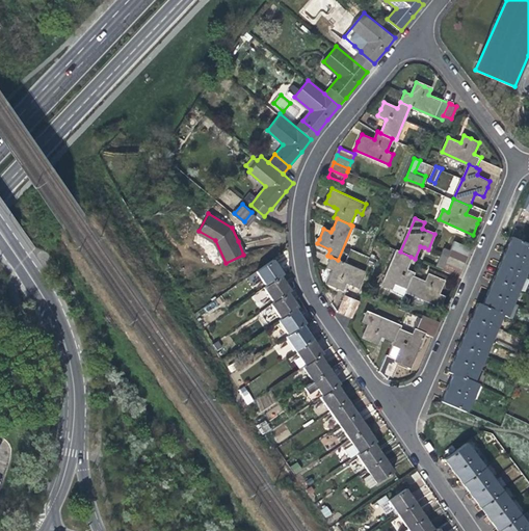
[(514,230),(510,238),(519,241),(522,233),(514,230)]
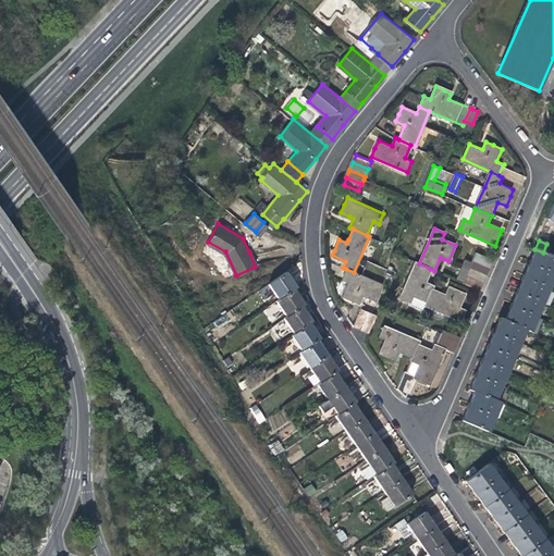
[(553,257),(543,252),(534,249),(532,256),(528,264),(553,275),(553,257)]
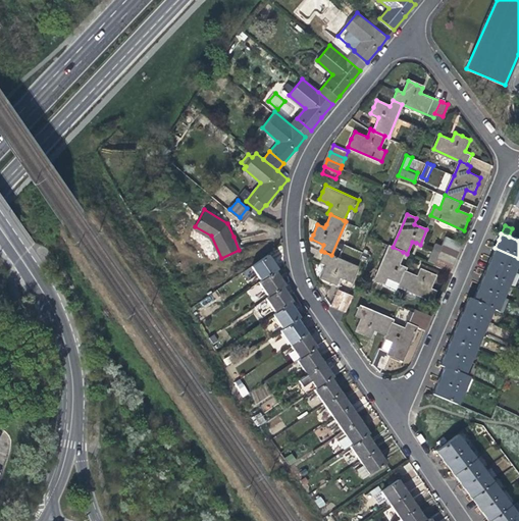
[(448,236),(444,243),(458,249),(460,251),(462,247),(464,243),(448,236)]
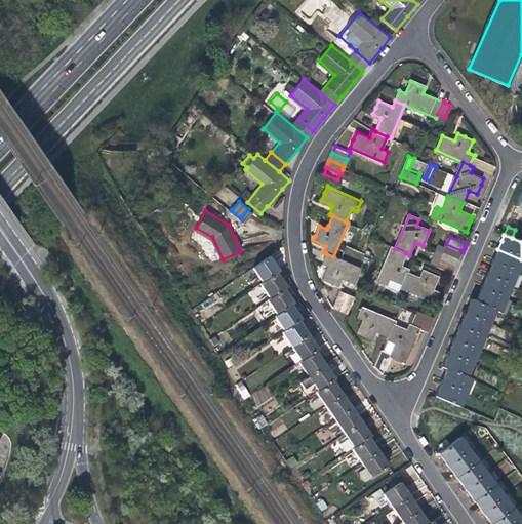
[(439,244),(437,251),(442,253),(443,251),(445,247),(439,244)]
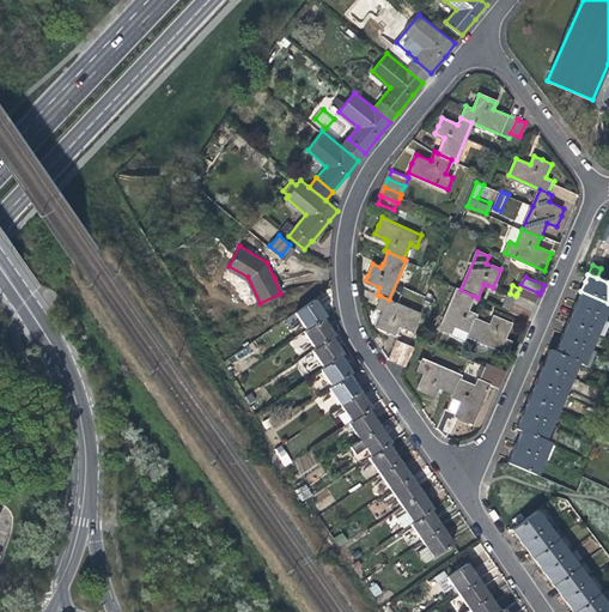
[(519,289),(517,294),(536,303),(539,300),(540,295),(537,292),(521,285),(519,289)]
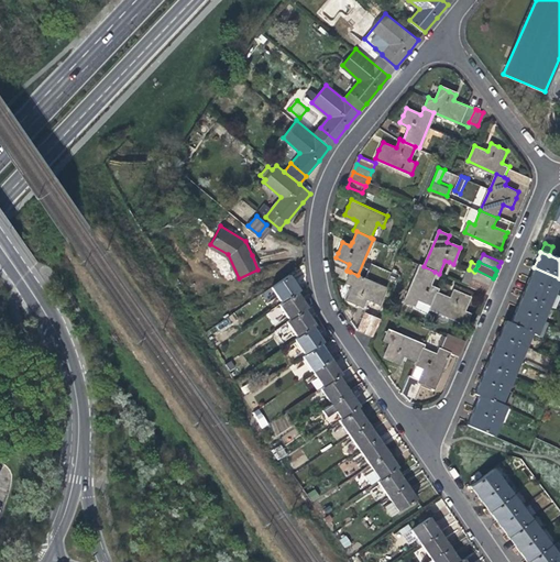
[(415,305),(414,308),(428,313),(430,308),(431,305),(436,293),(438,288),(429,285),(432,278),(435,272),(424,266),(419,265),(404,300),(415,305)]
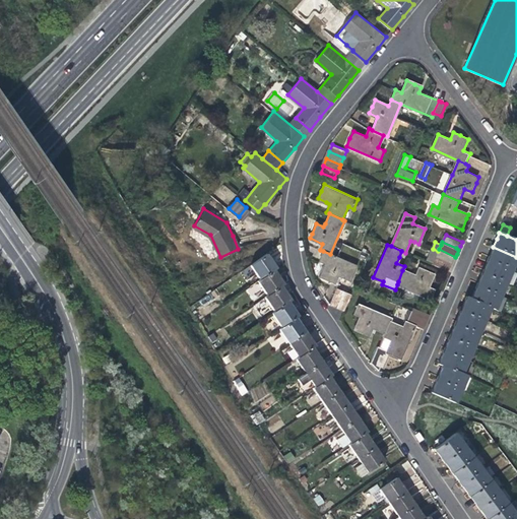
[(511,270),(516,259),(516,257),(493,247),(491,252),(488,260),(511,270)]
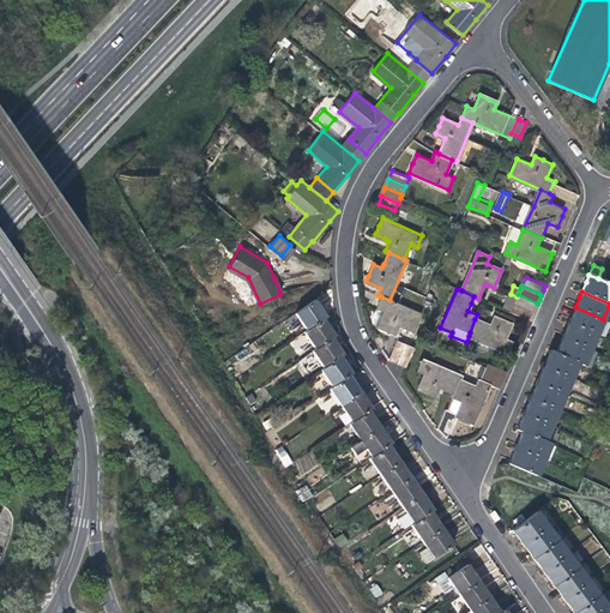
[(505,306),(512,310),(514,304),(533,312),(536,307),(537,304),(518,294),(517,296),(511,294),(505,306)]
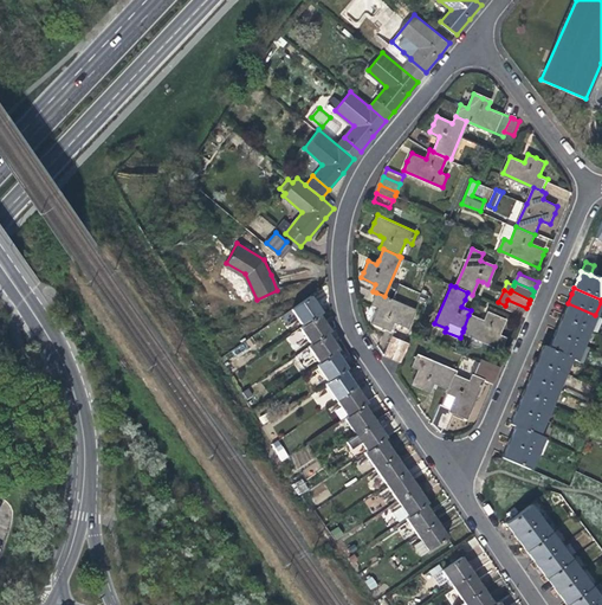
[(415,310),(384,296),(376,293),(371,304),(379,308),(373,322),(390,330),(394,322),(400,324),(407,328),(415,310)]
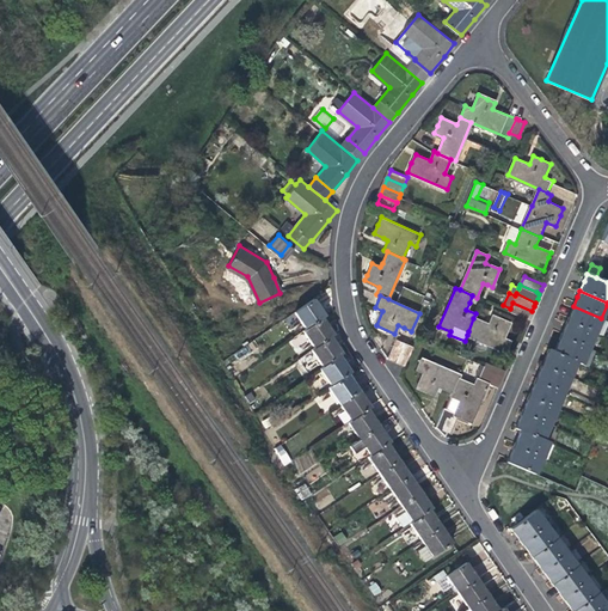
[(295,312),(306,329),(323,317),(325,315),(319,306),(314,299),(295,312)]
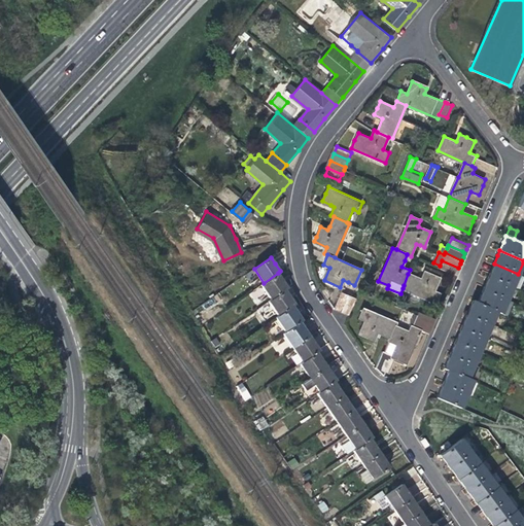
[(457,272),(458,268),(442,260),(440,266),(439,268),(455,275),(457,272)]
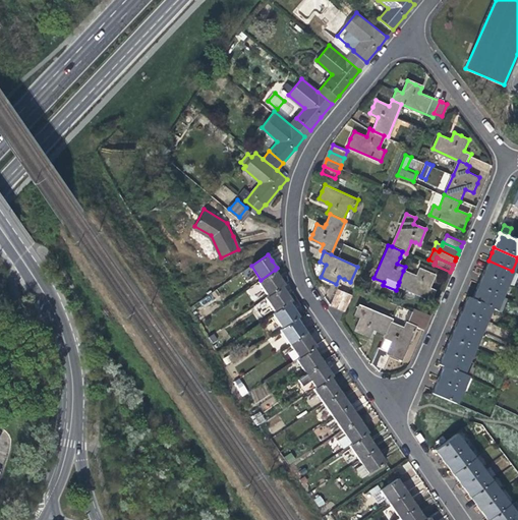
[(506,285),(512,271),(488,261),(484,269),(482,275),(506,285)]
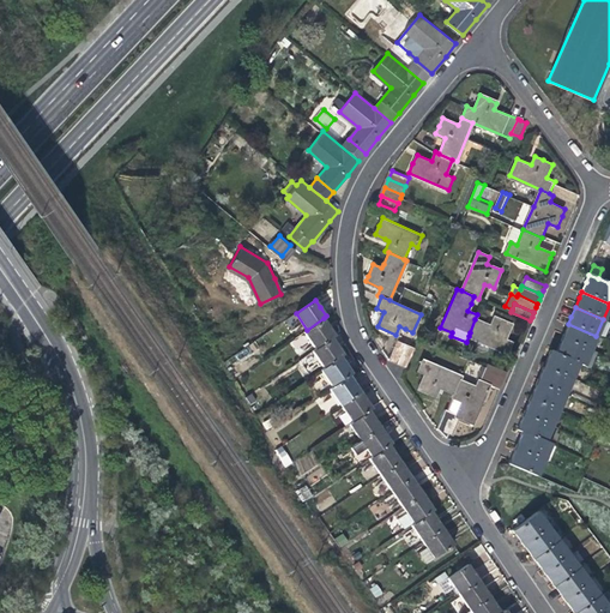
[(483,323),(475,319),(470,332),(469,336),(508,353),(513,342),(506,338),(512,323),(494,316),(490,325),(483,323)]
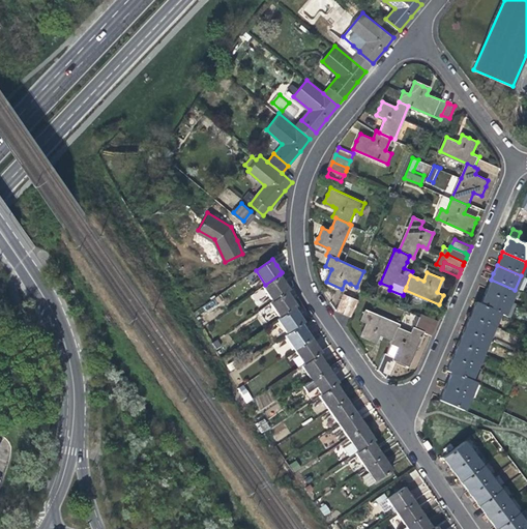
[(262,287),(271,301),(286,291),(290,289),(285,282),(280,274),(265,285),(262,287)]
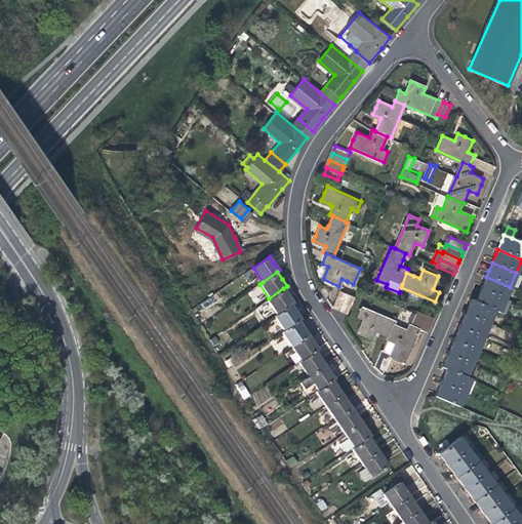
[(505,300),(510,287),(486,277),(483,282),(480,289),(505,300)]
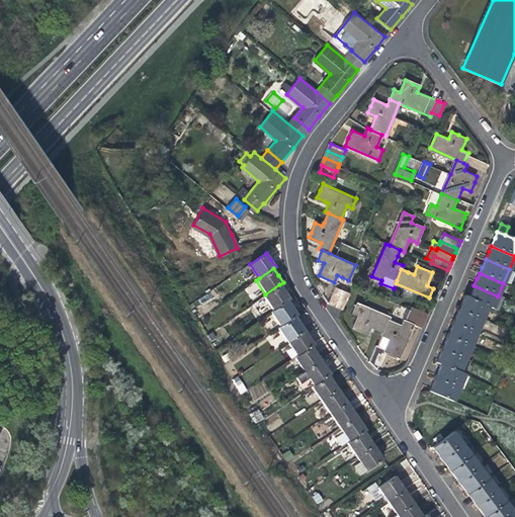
[(262,296),(272,311),(287,300),(289,299),(284,291),(279,284),(265,294),(262,296)]
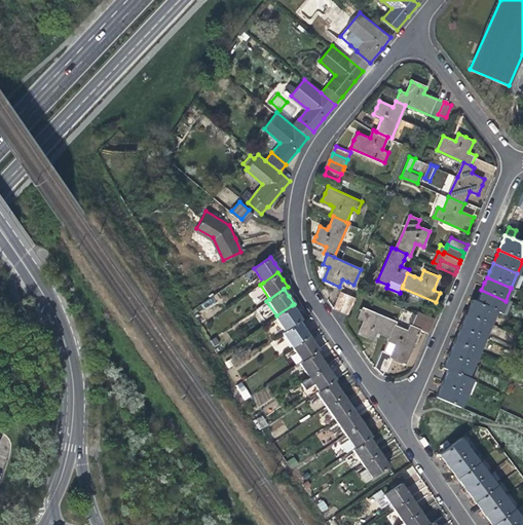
[(500,313),(506,301),(481,290),(479,296),(476,303),(496,311),(500,313)]
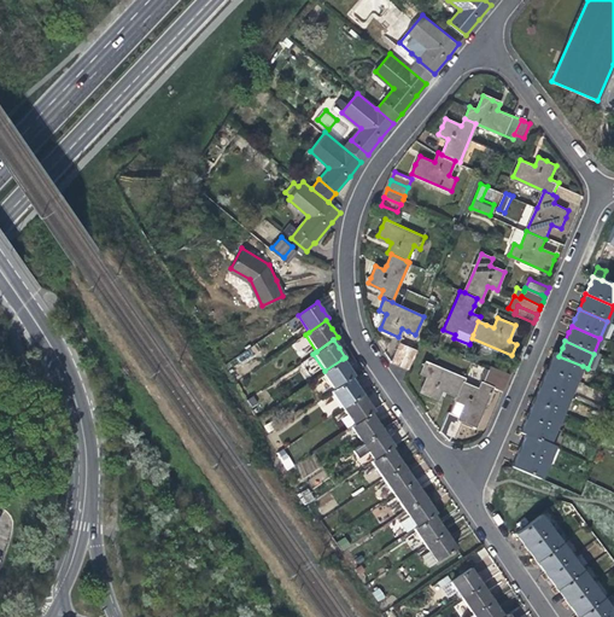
[(392,361),(401,365),(409,345),(401,342),(392,361)]
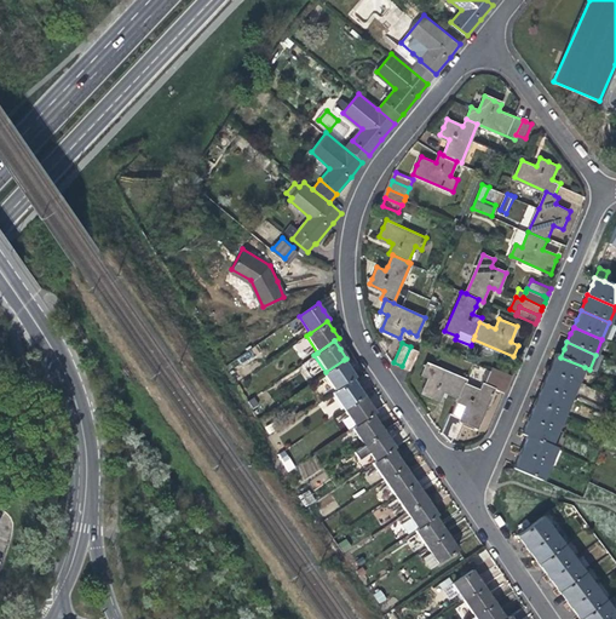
[(419,350),(410,347),(402,366),(410,370),(419,350)]
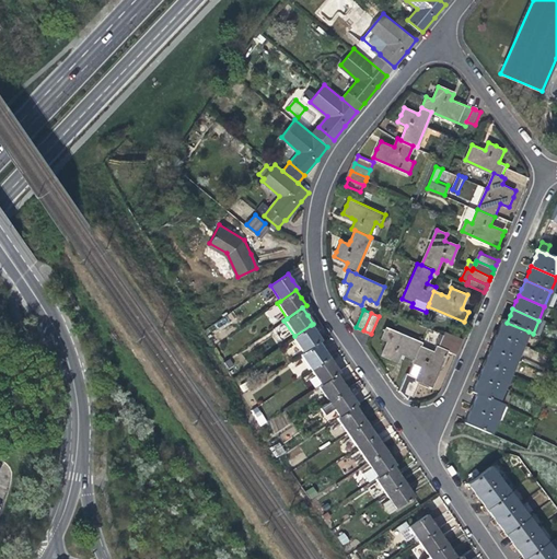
[(522,347),(529,332),(507,323),(502,321),(500,327),(496,336),(522,347)]
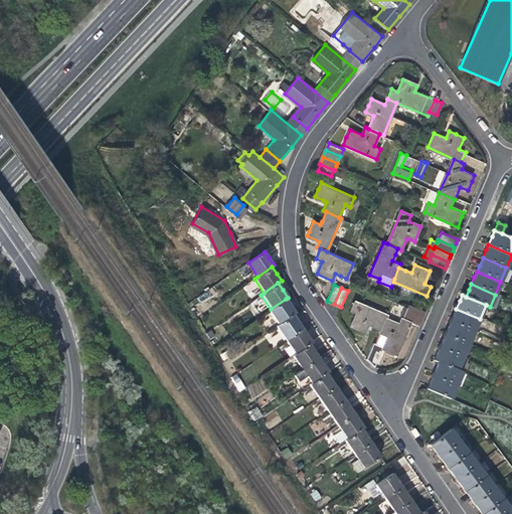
[(269,310),(278,324),(293,314),(295,313),(290,305),(286,299),(271,309),(269,310)]
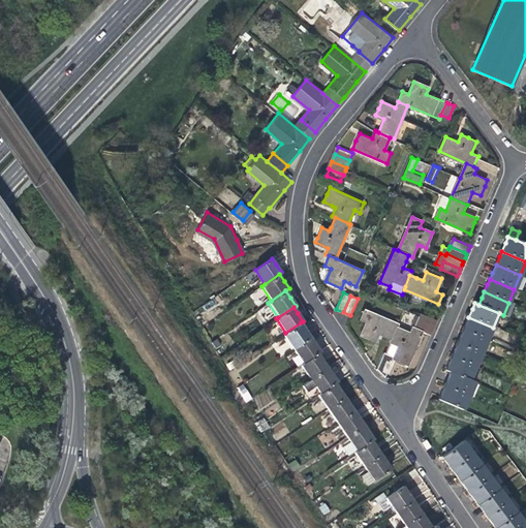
[(382,337),(391,340),(397,328),(398,324),(365,311),(360,321),(365,324),(360,336),(374,343),(378,335),(382,337)]
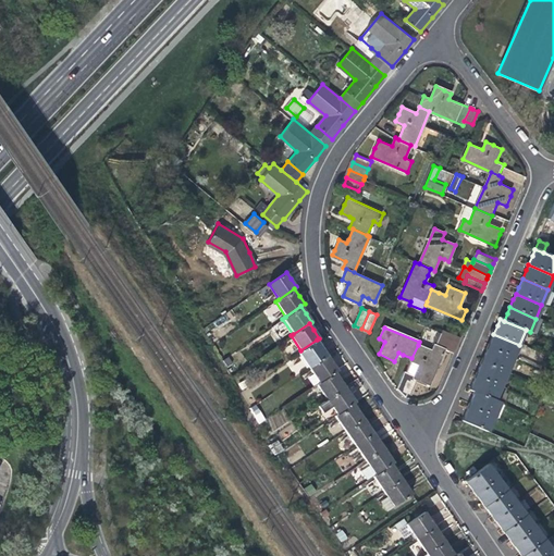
[(441,337),(458,344),(462,337),(444,331),(441,337)]
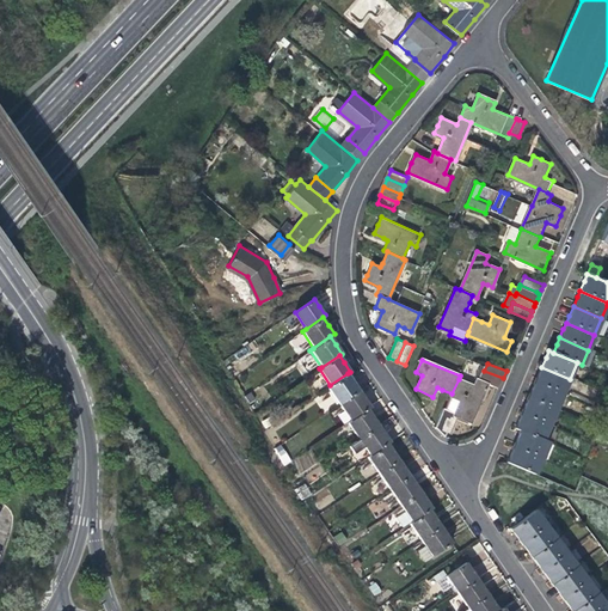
[(563,395),(570,379),(541,367),(539,373),(535,383),(563,395)]
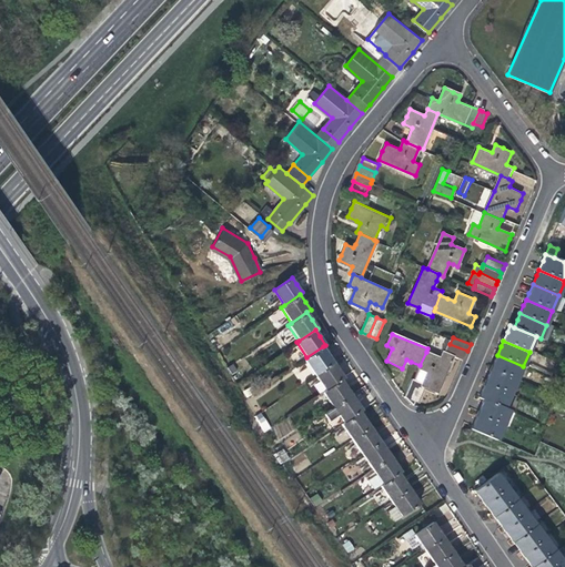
[(446,352),(464,360),(467,351),(450,344),(446,352)]
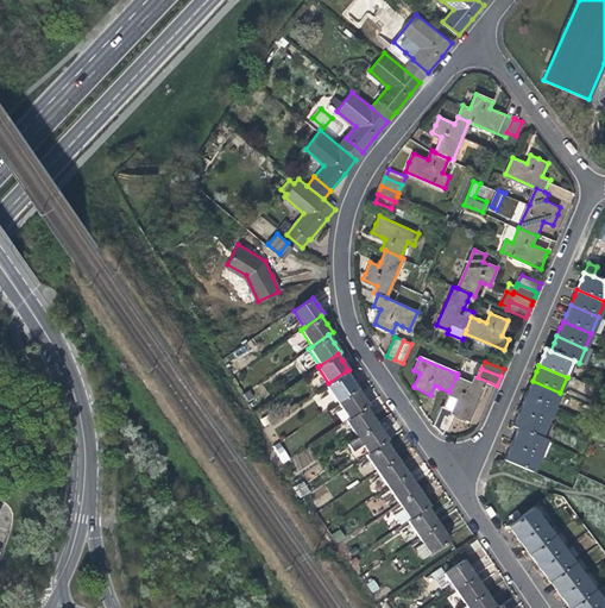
[(326,386),(336,402),(358,388),(352,380),(346,371),(328,383),(326,386)]
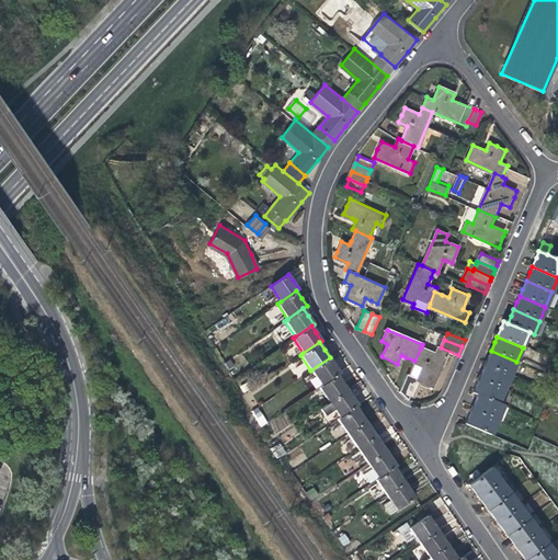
[(441,347),(437,346),(435,354),(421,347),(414,361),(411,373),(408,372),(400,389),(407,399),(414,385),(416,380),(433,387),(448,352),(441,347)]
